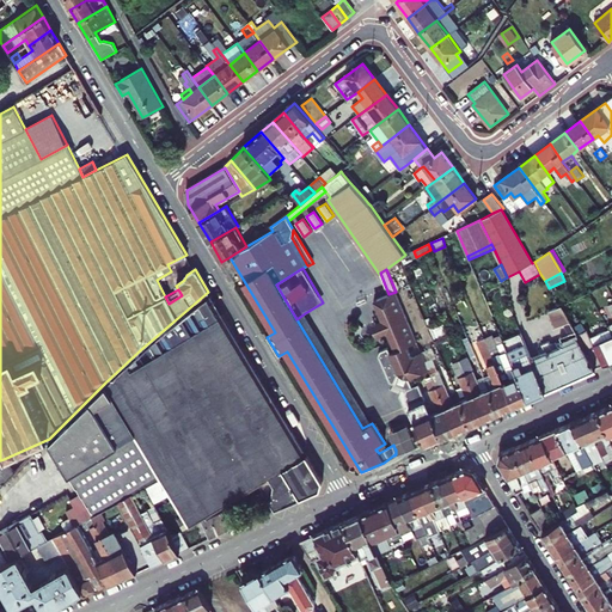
[(389,294),(381,298),(415,375),(429,369),(422,353),(411,357),(407,347),(417,342),(396,292),(389,294)]
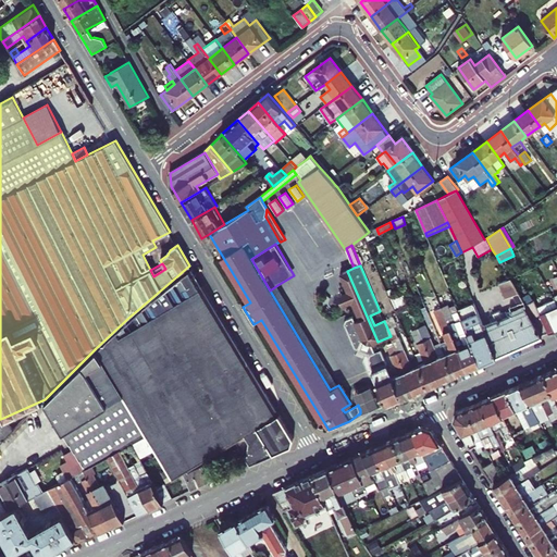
[(97,351),(46,403),(74,450),(85,469),(89,467),(95,463),(108,457),(120,450),(132,444),(140,458),(156,450),(158,455),(166,470),(170,474),(173,479),(205,460),(237,440),(258,428),(280,415),(192,269),(146,306),(114,335),(97,351)]
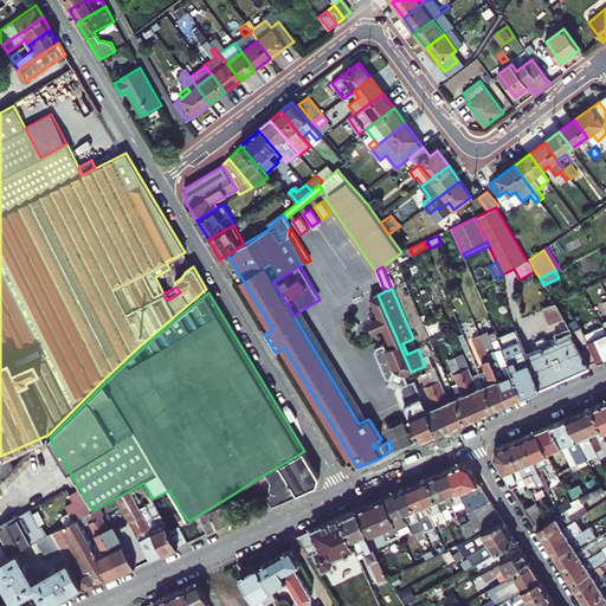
[(411,372),(378,295),(371,298),(379,317),(384,328),(391,347),(386,349),(385,343),(376,347),(375,352),(386,379),(401,385),(403,387),(401,389),(403,393),(401,395),(405,401),(406,401),(407,404),(405,405),(420,440),(437,433),(427,410),(421,398),(414,381),(408,384),(405,376),(406,374),(411,372)]
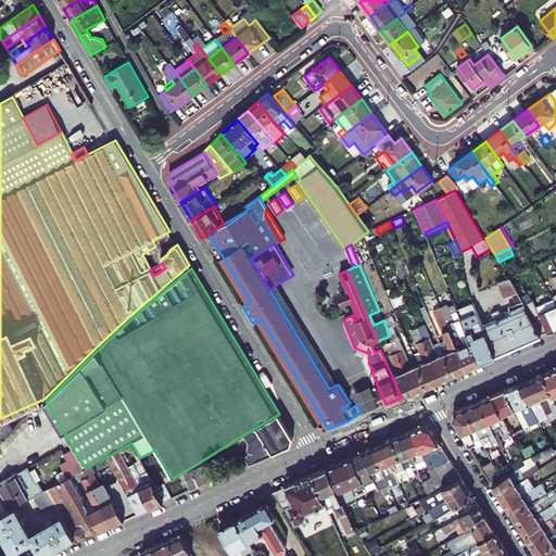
[(525,304),(510,278),(508,279),(508,278),(498,282),(504,298),(513,294),(517,303),(519,306),(510,311),(512,313),(507,315),(505,311),(501,313),(498,310),(492,313),(495,320),(482,326),(495,356),(541,337),(531,318),(525,307),(526,307),(526,306),(526,305),(525,304)]
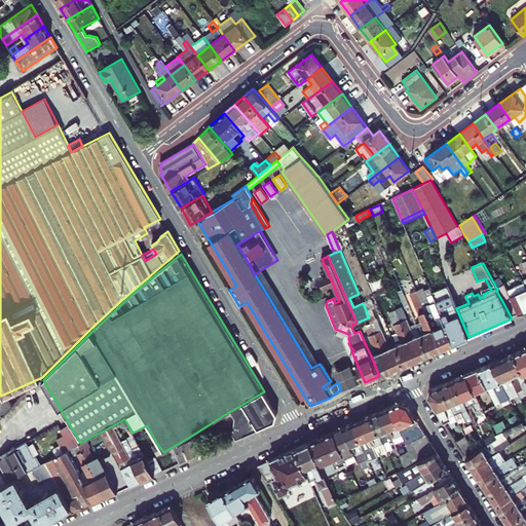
[(255,274),(311,368),(320,364),(262,269),(255,274)]
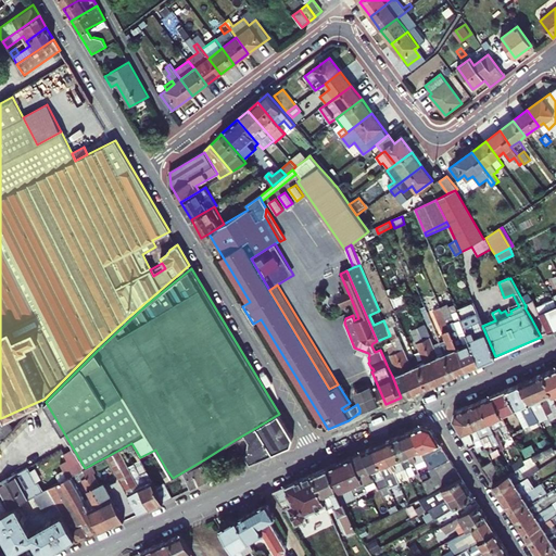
[(338,295),(342,305),(352,301),(348,291),(338,295)]
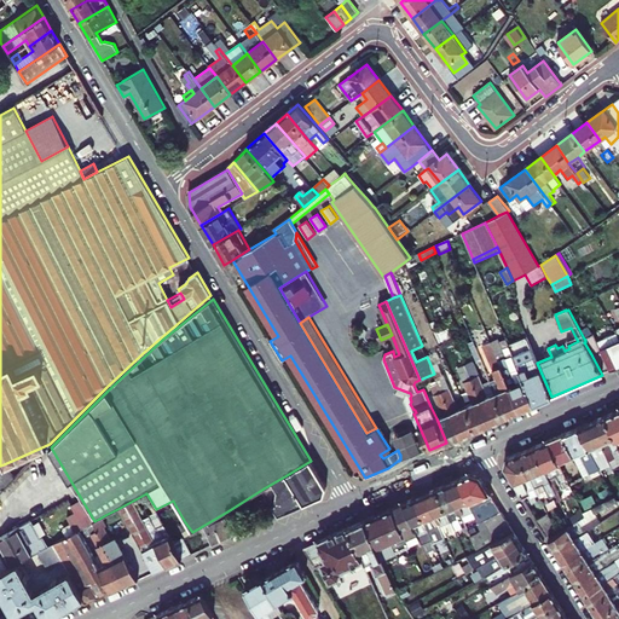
[(597,341),(594,334),(584,339),(585,340),(585,341),(585,342),(584,342),(591,354),(601,350),(611,371),(618,366),(618,335),(617,333),(597,341)]
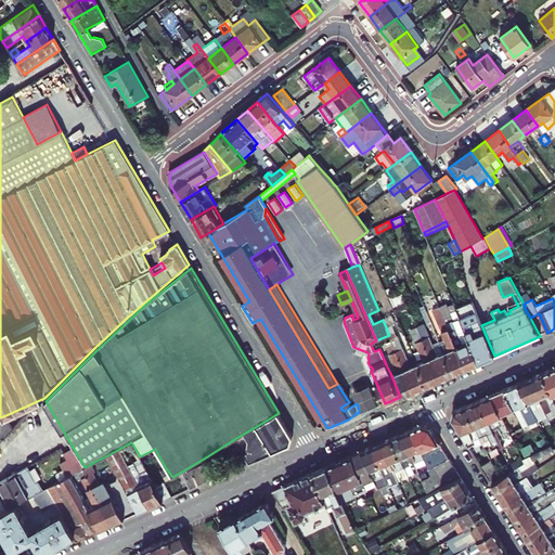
[(479,362),(494,356),(481,325),(473,302),(456,309),(462,322),(479,362)]
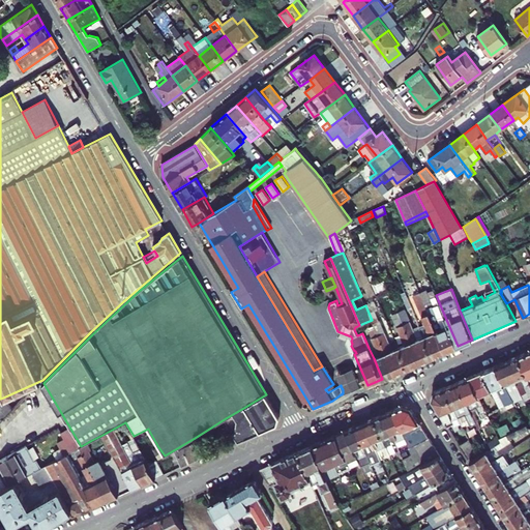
[(445,352),(458,346),(441,307),(435,311),(427,290),(419,293),(445,352)]
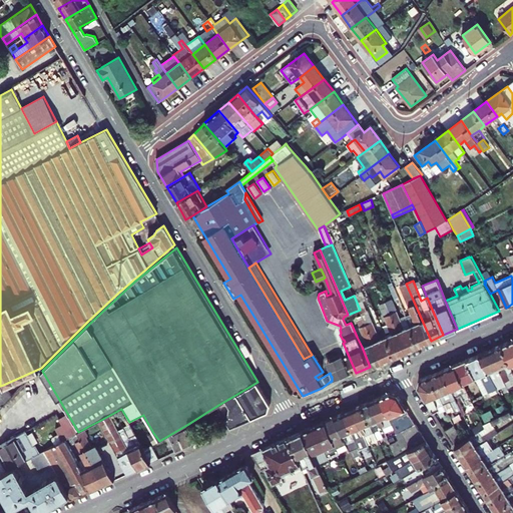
[(396,302),(399,300),(392,283),(389,285),(396,302)]
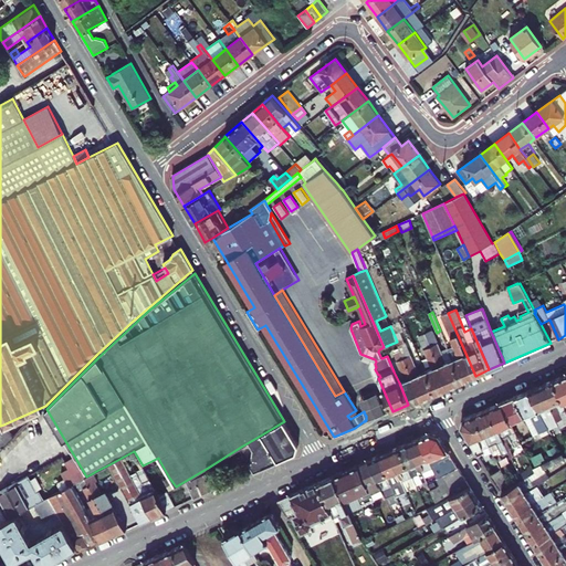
[(448,349),(461,381),(475,376),(448,313),(441,315),(454,346),(448,348),(448,349)]
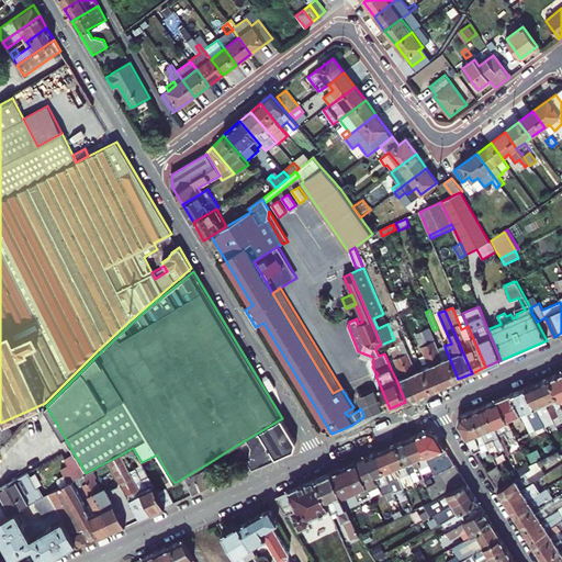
[(429,328),(423,332),(428,344),(445,384),(458,379),(445,347),(439,349),(429,328)]
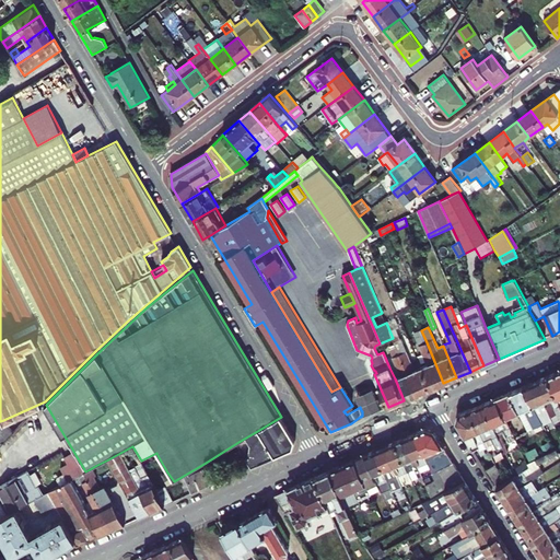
[(399,354),(417,394),(430,388),(421,368),(415,370),(401,338),(394,341),(399,354)]
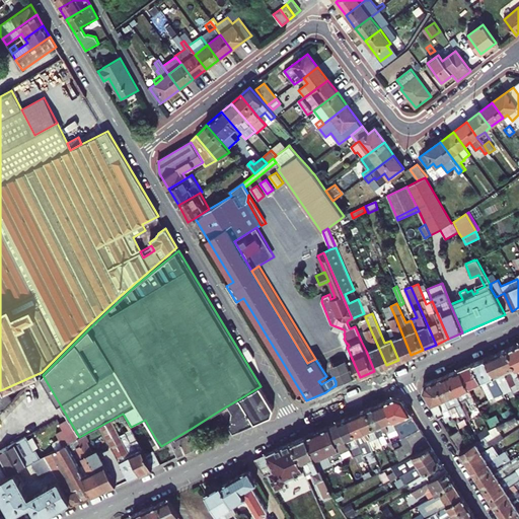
[(390,341),(398,360),(411,355),(395,317),(388,320),(396,338),(390,341)]
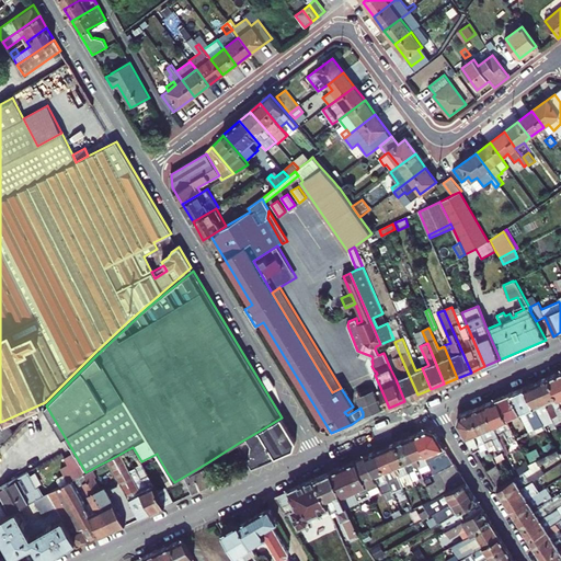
[(396,379),(404,401),(418,395),(400,355),(393,357),(401,377),(396,379)]
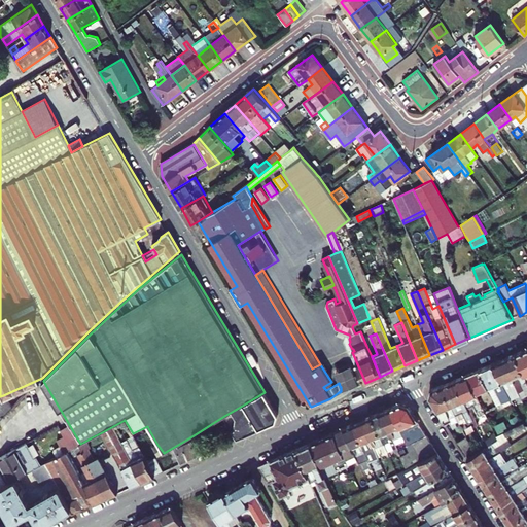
[(526,348),(515,354),(526,381),(526,348)]
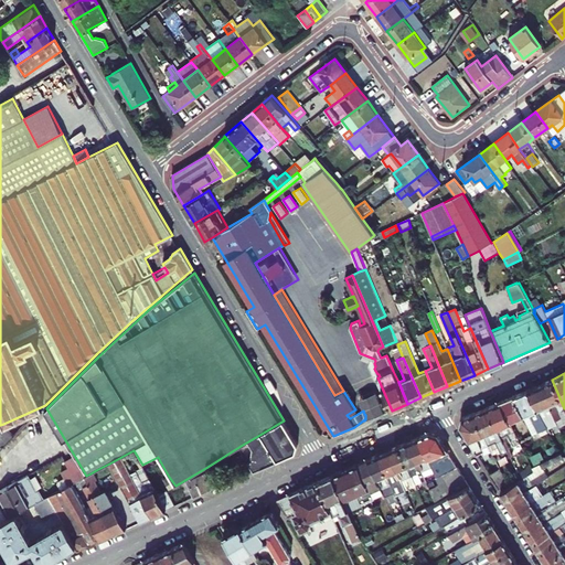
[(564,424),(564,408),(552,380),(540,385),(560,427),(564,424)]
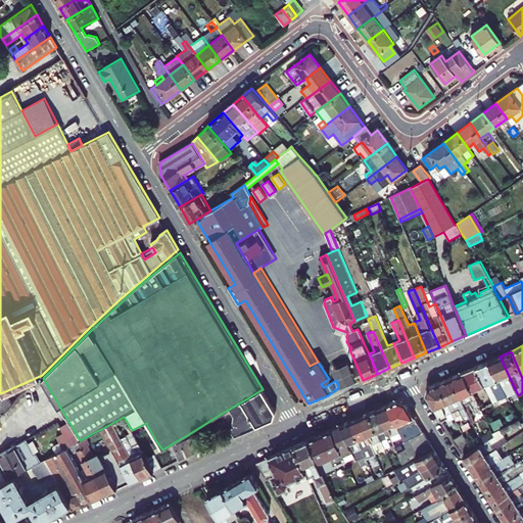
[(518,395),(500,357),(488,361),(506,393),(509,391),(511,394),(514,400),(519,398),(518,395)]
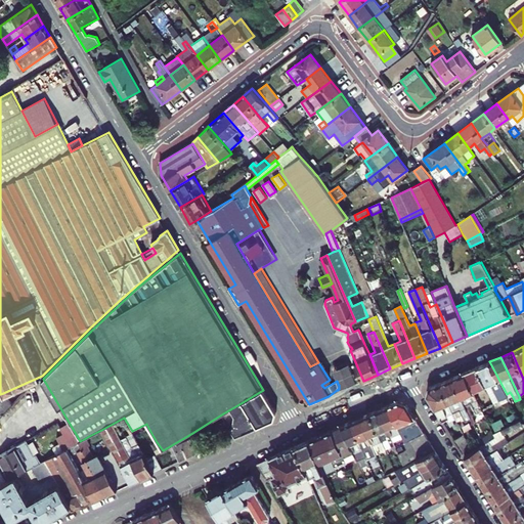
[(507,394),(489,361),(477,367),(485,386),(490,384),(498,401),(508,397),(507,394)]
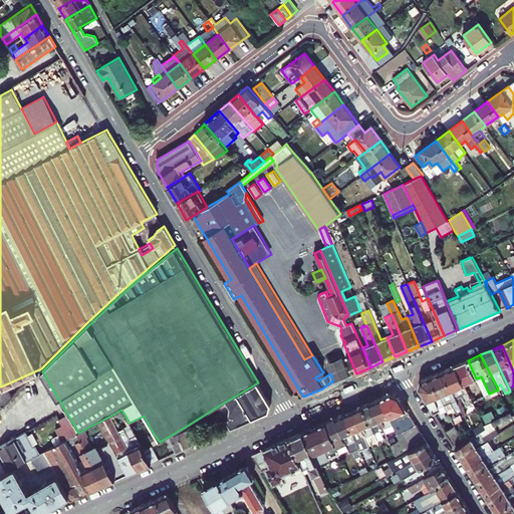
[(326,363),(334,381),(350,374),(342,356),(326,363)]
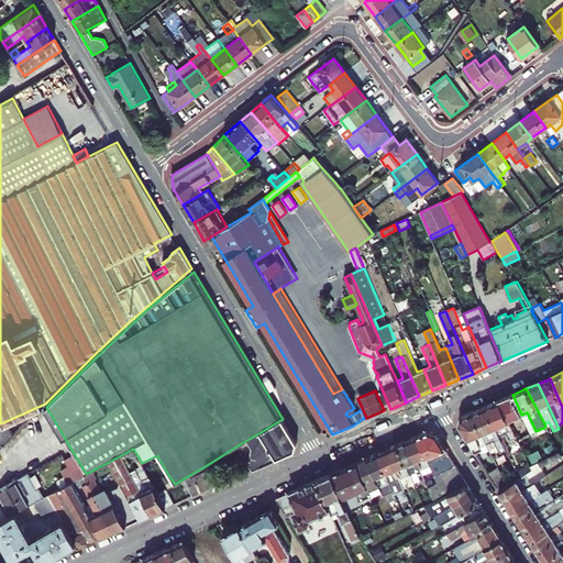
[(521,415),(512,395),(498,400),(508,420),(521,415)]
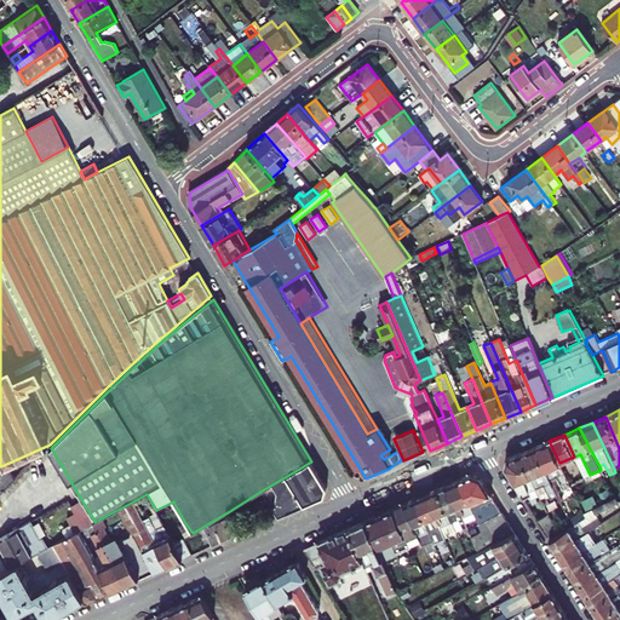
[(560,463),(549,441),(535,447),(551,481),(557,477),(558,480),(563,489),(570,486),(569,484),(560,463)]
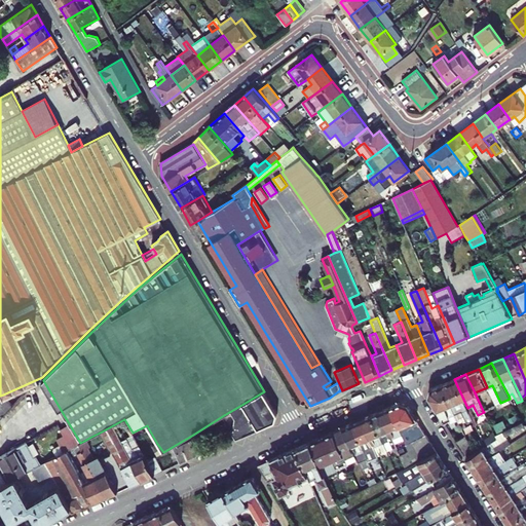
[(467,408),(454,379),(441,384),(455,414),(461,412),(465,420),(467,423),(474,420),(467,408)]
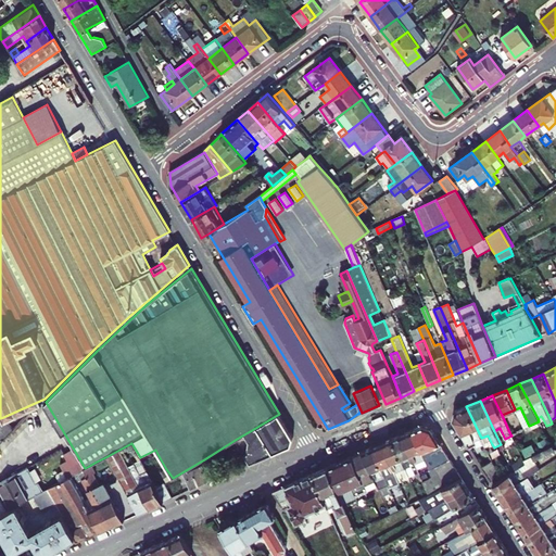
[(352,407),(350,403),(341,408),(344,412),(352,407)]
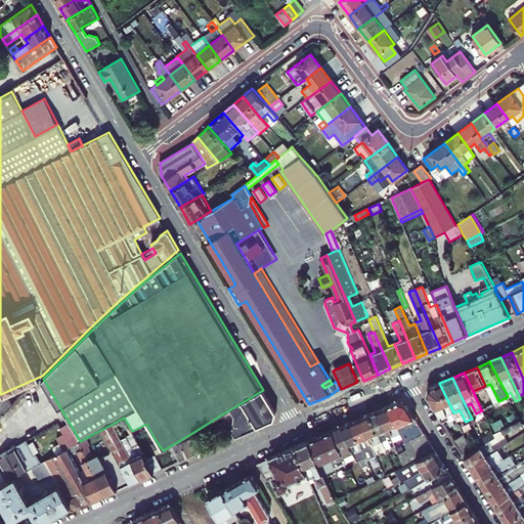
[(453,412),(439,383),(429,388),(427,395),(442,422),(448,419),(449,422),(455,419),(453,412)]
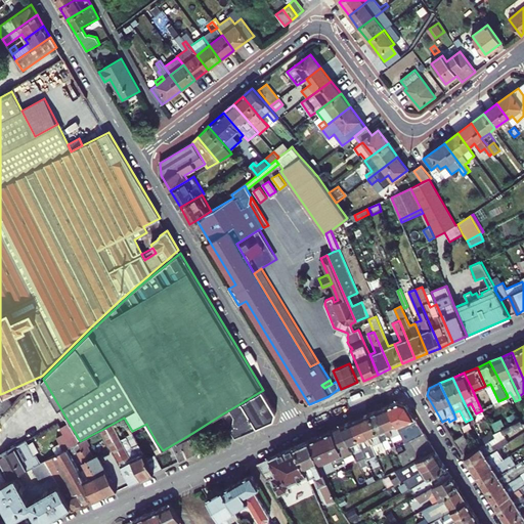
[(498,401),(490,384),(485,386),(493,403),(498,401)]
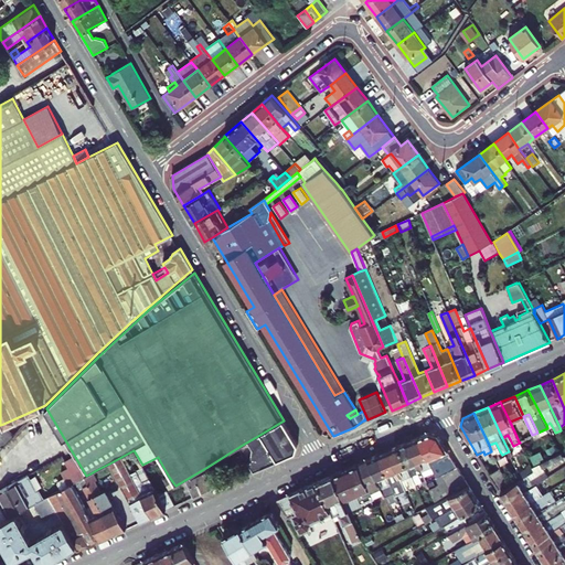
[(298,445),(284,420),(262,434),(269,448),(274,455),(276,452),(277,455),(277,454),(280,459),(287,457),(296,452),(298,445)]
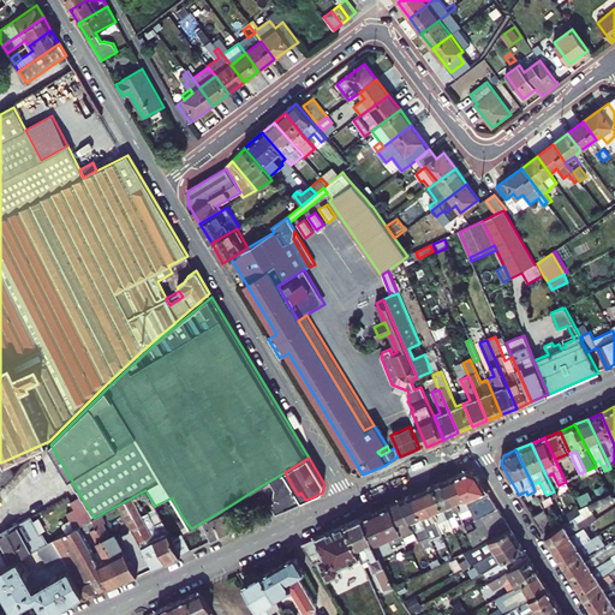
[(0,490),(16,475),(4,461),(0,463),(0,490)]
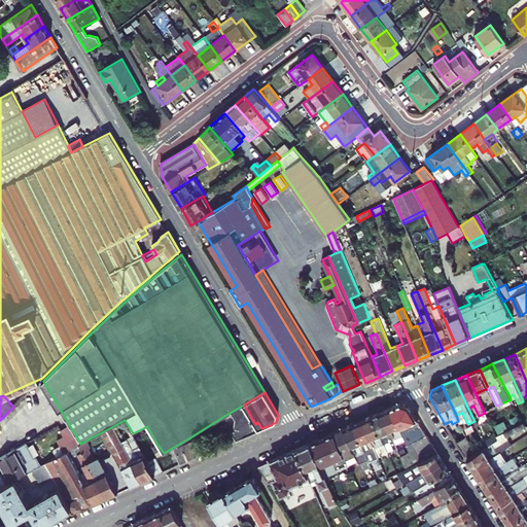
[(514,403),(511,399),(501,403),(503,409),(514,403)]
